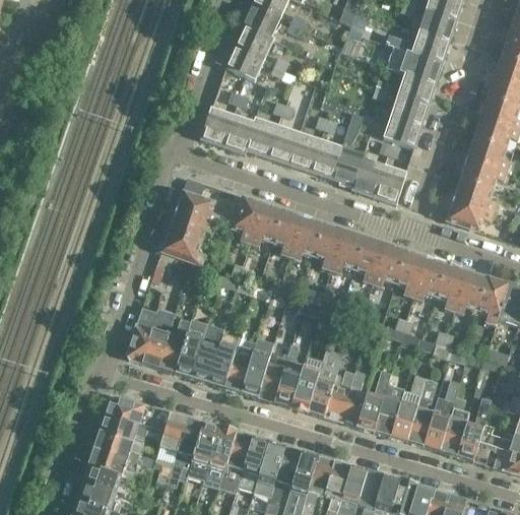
[(252,0),(250,4),(279,18),(288,0),(252,0)]
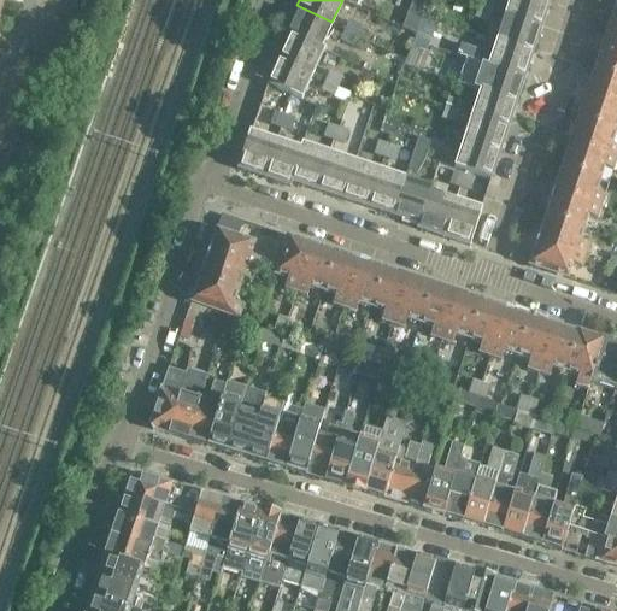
[(412,0),(406,11),(419,17),(424,4),(415,0),(412,0)]
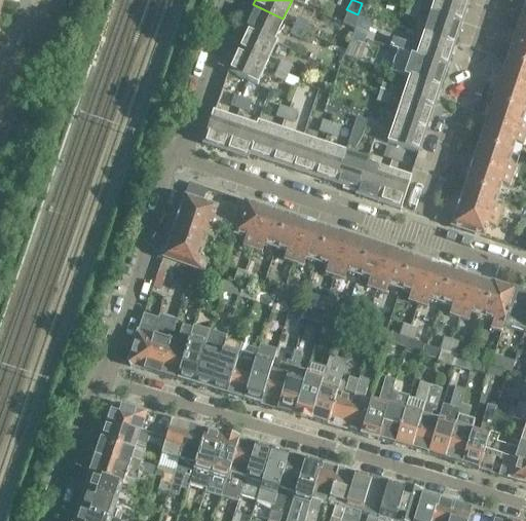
[(433,0),(430,8),(461,19),(468,0),(433,0)]
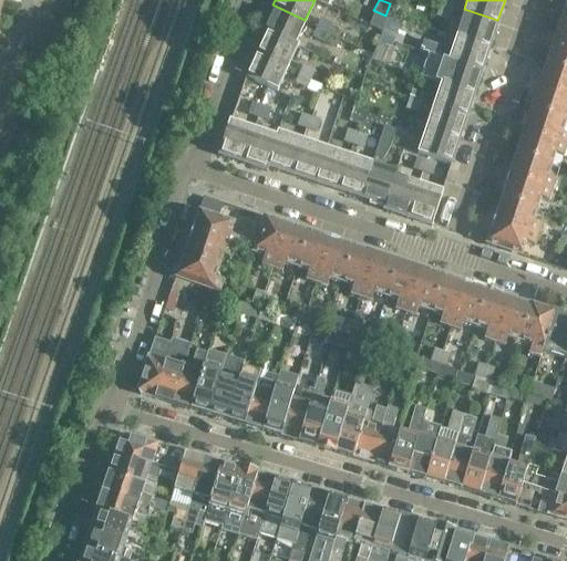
[(453,7),(440,2),(436,11),(450,16),(453,7)]
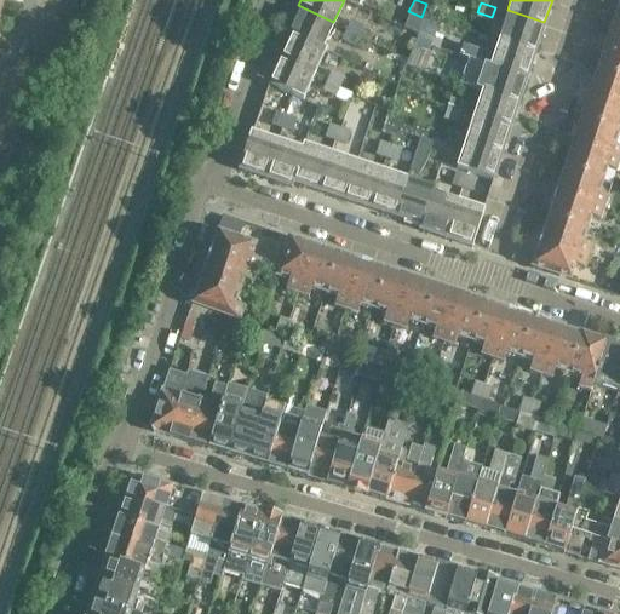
[(298,5),(287,28),(326,46),(327,45),(323,44),(333,22),(298,5)]
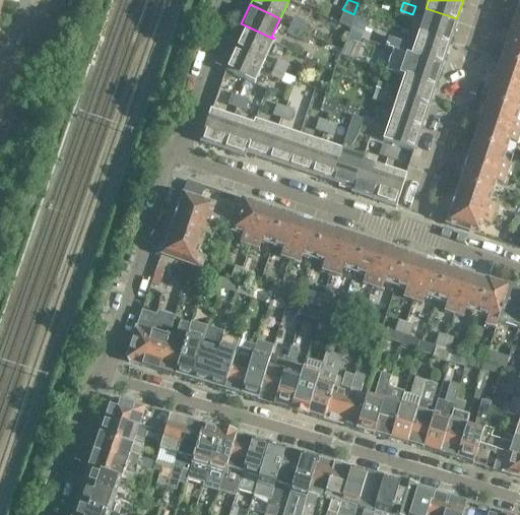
[(426,8),(418,29),(449,40),(456,18),(426,8)]
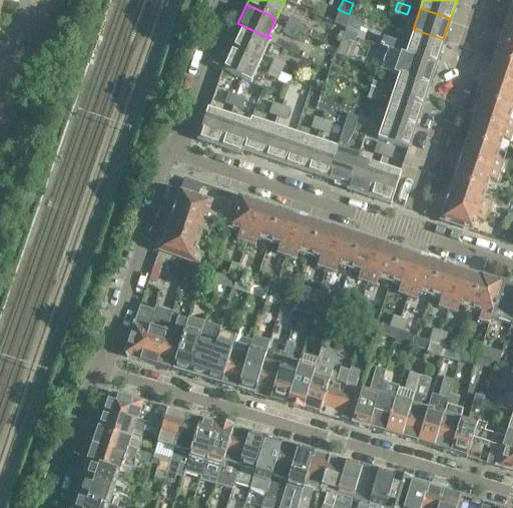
[(297,27),(301,19),(290,14),(286,22),(297,27)]
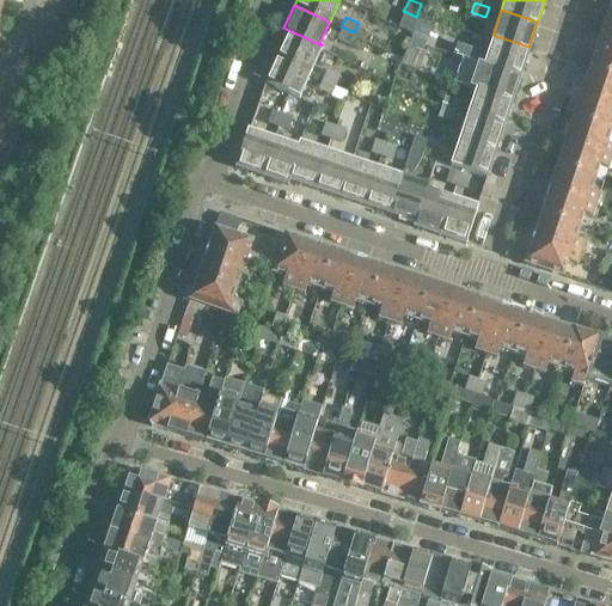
[(611,19),(605,18),(597,42),(611,47),(611,19)]
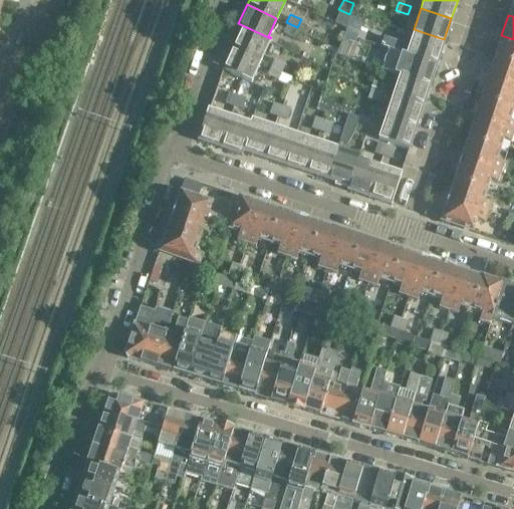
[(293,35),(297,27),(286,22),(282,30),(293,35)]
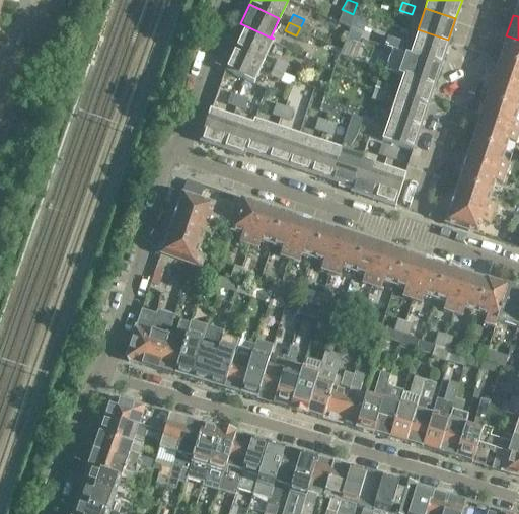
[(243,25),(234,45),(264,59),(273,39),(240,23),(240,24),(243,25)]
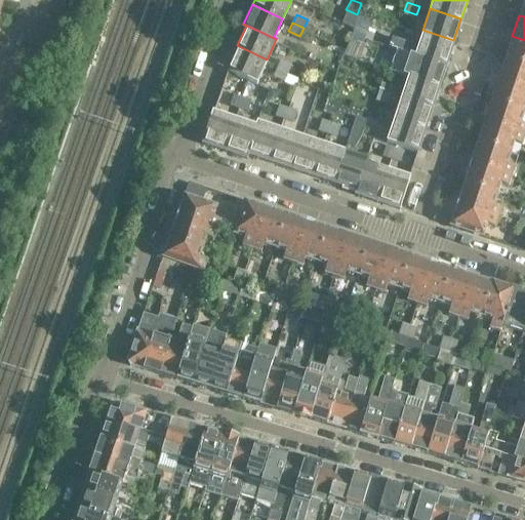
[(422,30),(415,51),(446,62),(453,40),(422,30)]
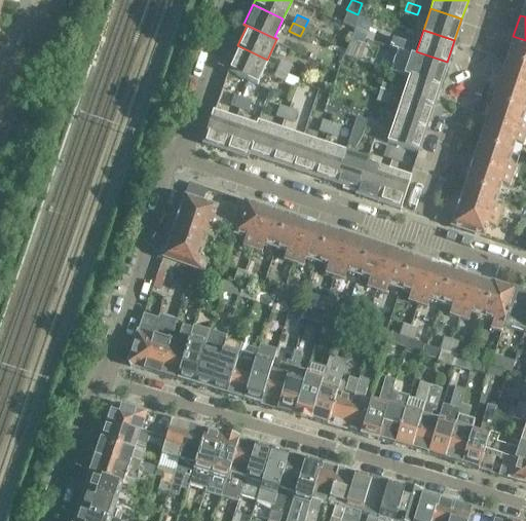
[(409,40),(396,36),(393,45),(406,49),(409,40)]
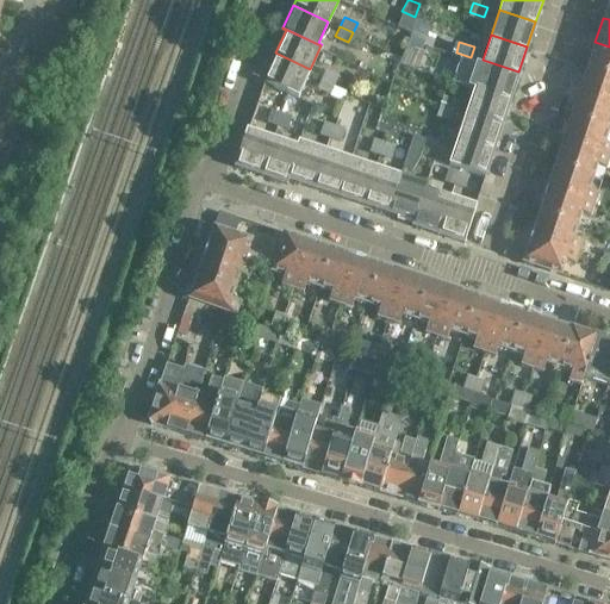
[(609,47),(595,42),(587,64),(609,72),(609,47)]
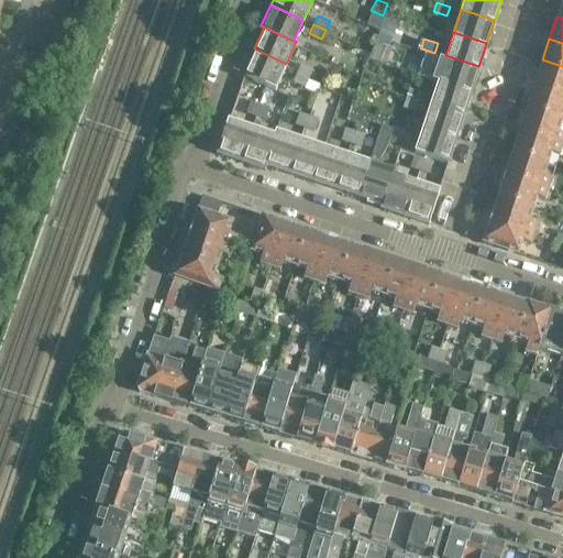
[(254,48),(244,72),(250,74),(250,75),(276,87),(286,64),(254,48)]
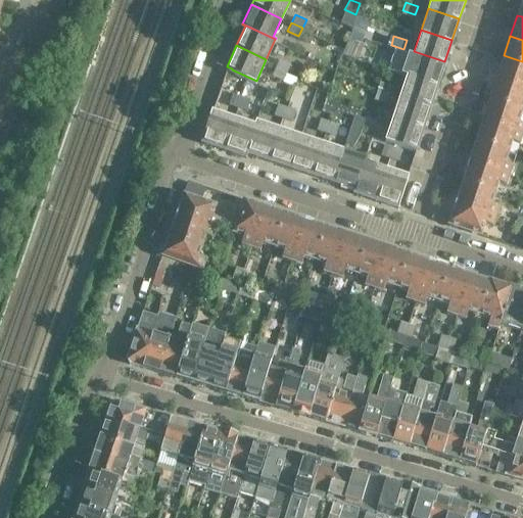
[(403,49),(390,45),(388,53),(400,57),(403,49)]
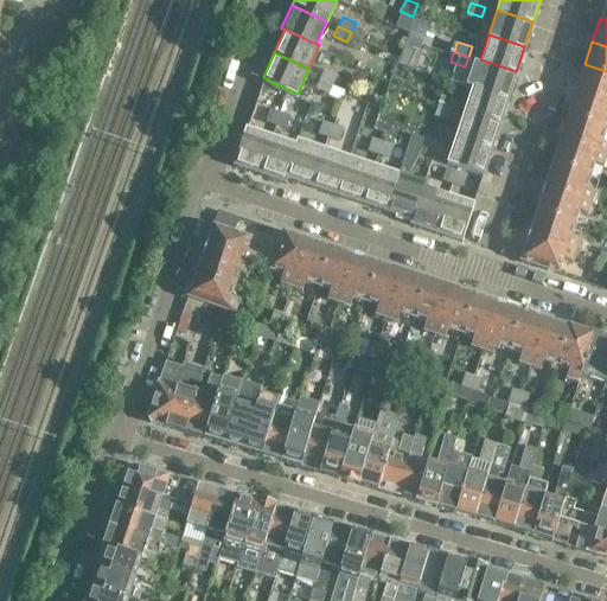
[(480,59),(472,84),(508,96),(516,71),(480,59)]
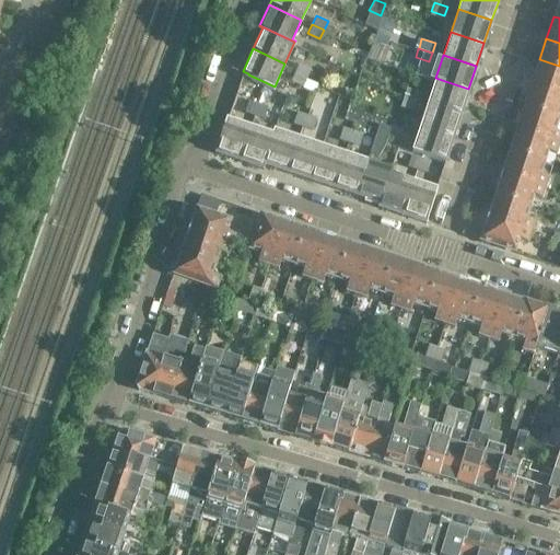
[(559,66),(539,59),(532,83),(559,92),(559,66)]
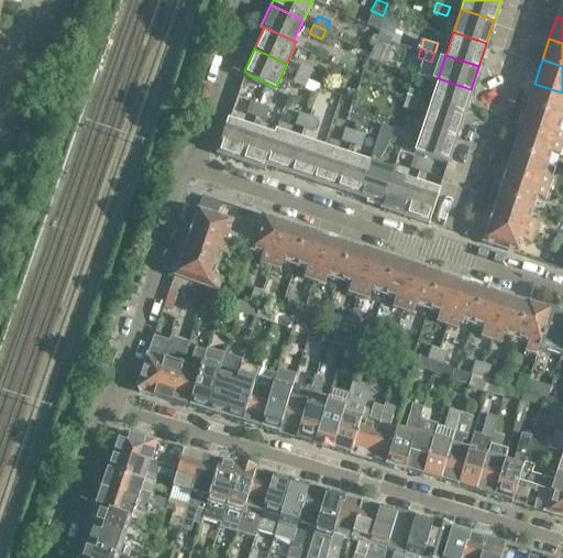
[(312,67),(300,61),(297,68),(309,75),(312,67)]
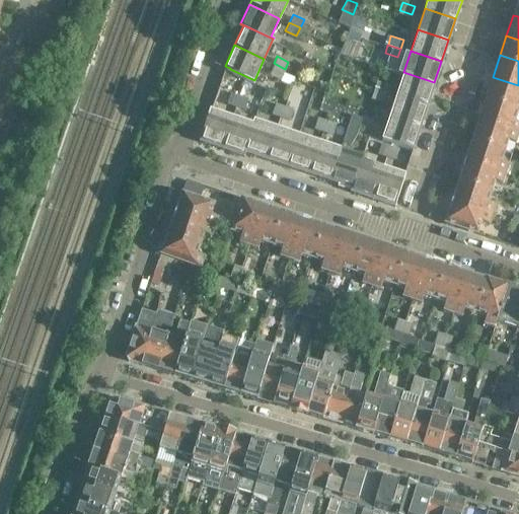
[(285,69),(274,63),(269,73),(280,78),(285,69)]
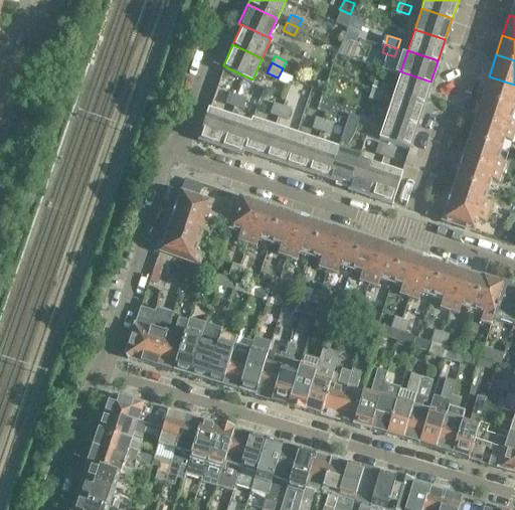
[(400,71),(393,93),(423,103),(431,81),(400,71)]
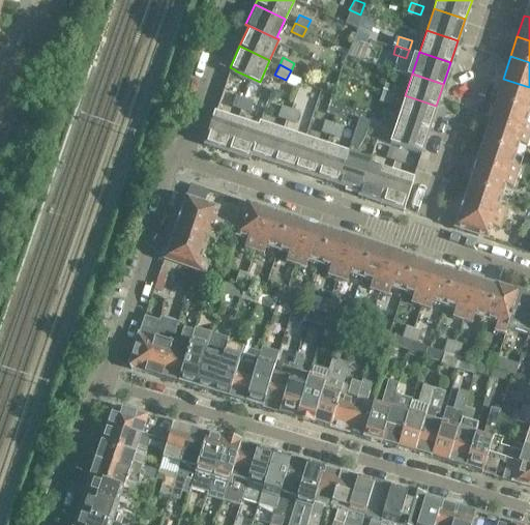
[(529,87),(503,79),(496,98),(529,110),(529,108),(529,87)]
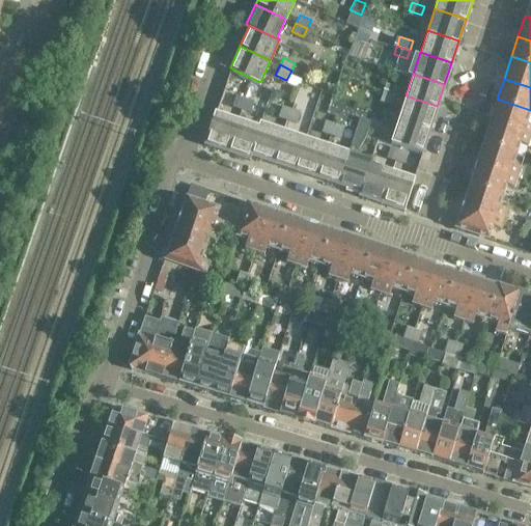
[(397,85),(385,81),(382,89),(395,93),(397,85)]
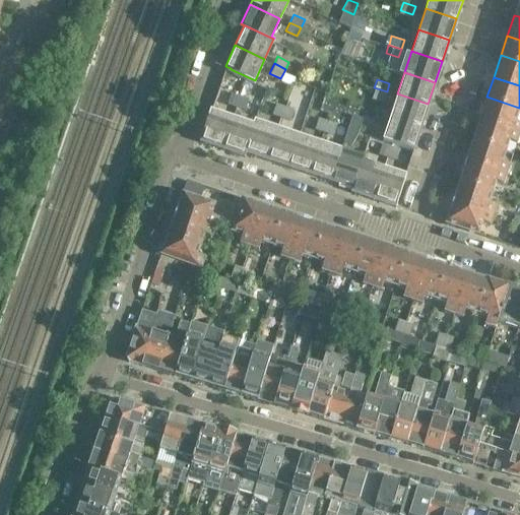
[(387,91),(374,87),(371,95),(384,101),(387,91)]
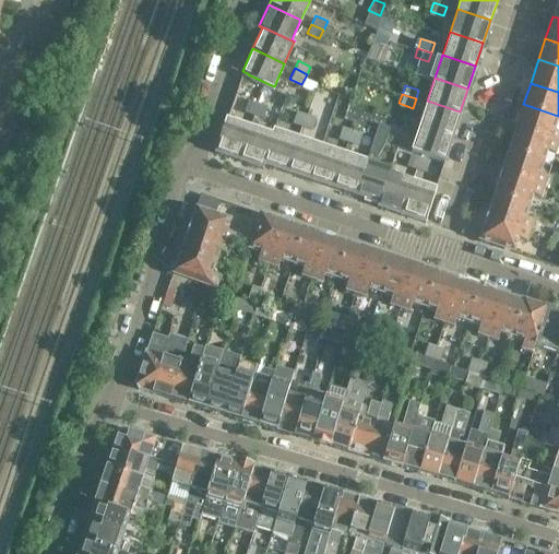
[(254,112),(258,99),(249,96),(245,109),(254,112)]
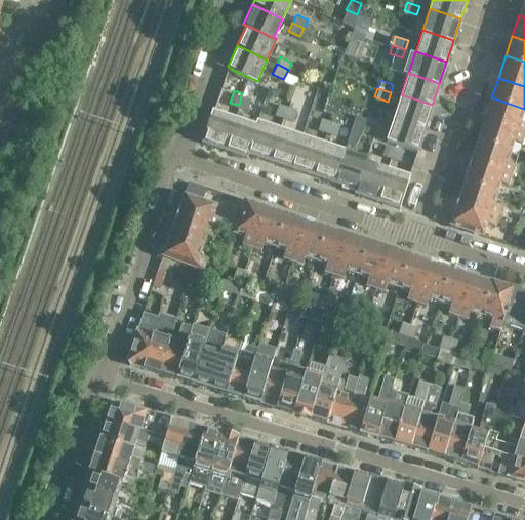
[(248,108),(251,95),(242,93),(239,105),(248,108)]
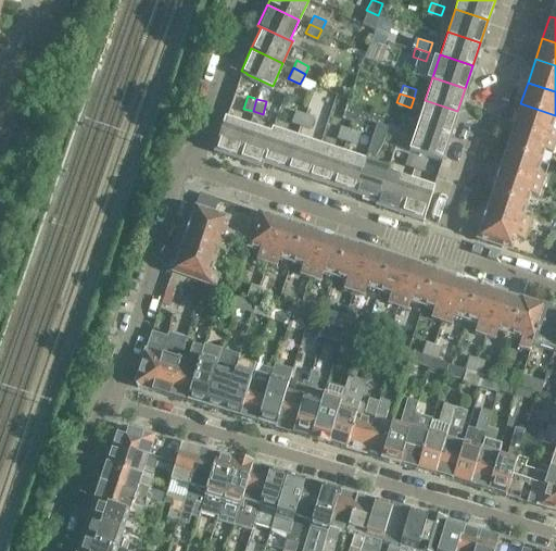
[(343,115),(352,119),(357,103),(348,100),(343,115)]
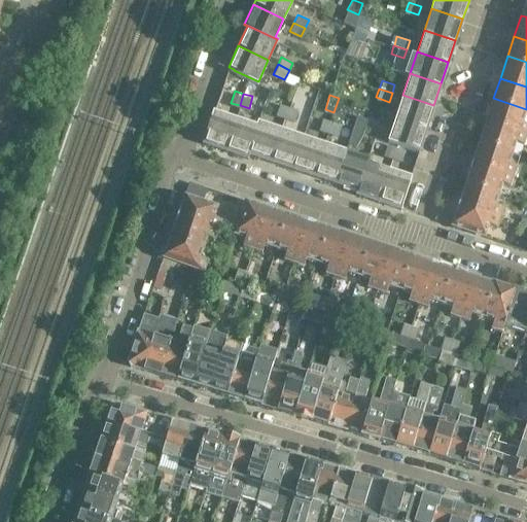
[(402,95),(395,116),(426,127),(433,105),(402,95)]
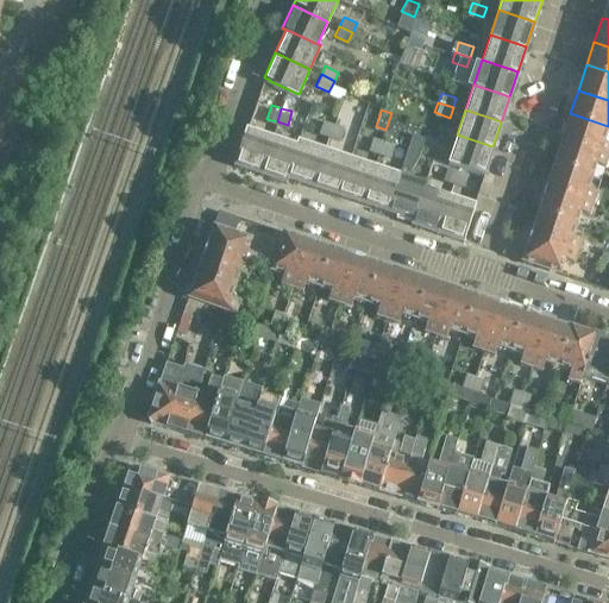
[(570,113),(562,137),(608,152),(608,139),(604,138),(608,126),(570,113)]
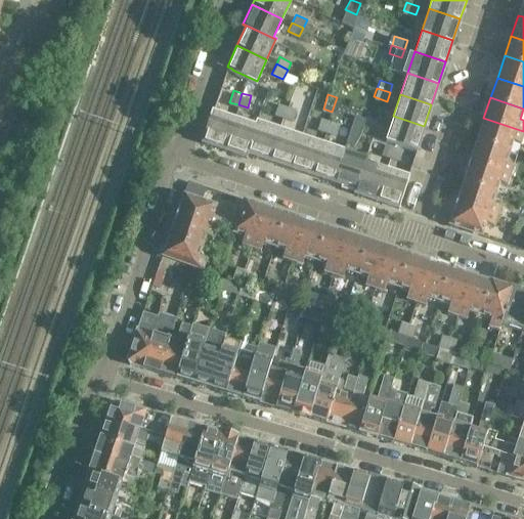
[(282,117),(287,104),(277,102),(274,114),(282,117)]
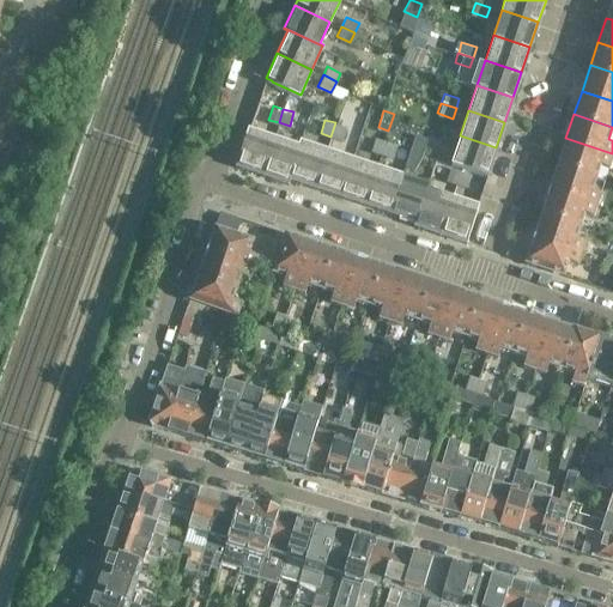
[(341,140),(346,126),(335,122),(331,137),(341,140)]
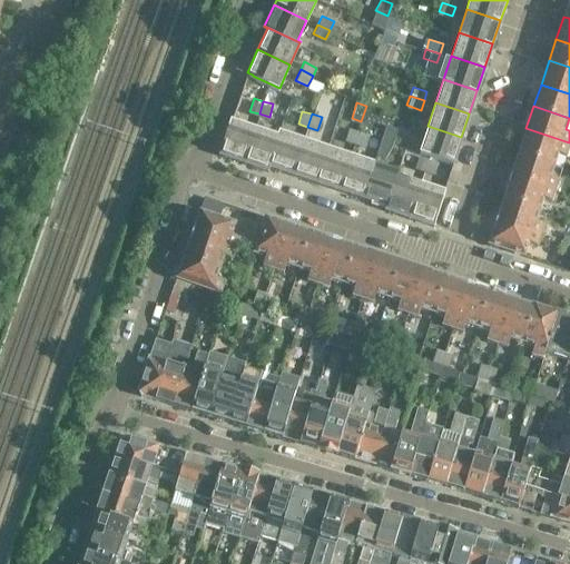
[(238,119),(231,117),(219,151),(246,159),(256,126),(238,119)]
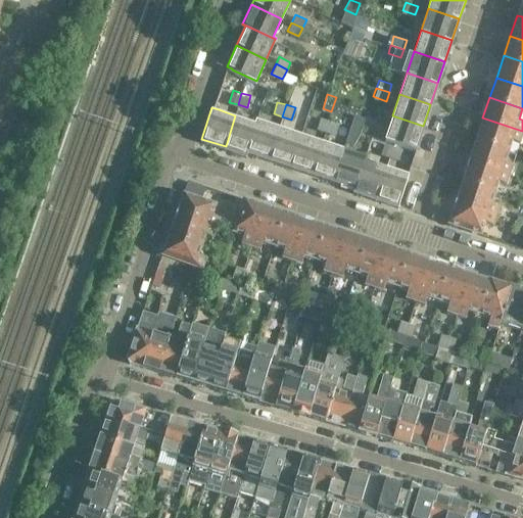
[(366,118),(353,113),(350,122),(364,126),(366,118)]
